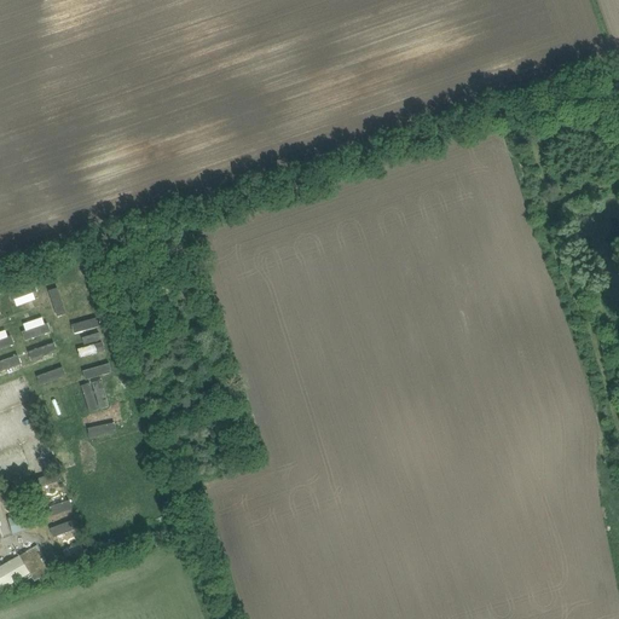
[(33,287),(12,290),(15,305),(36,301),(33,287)]
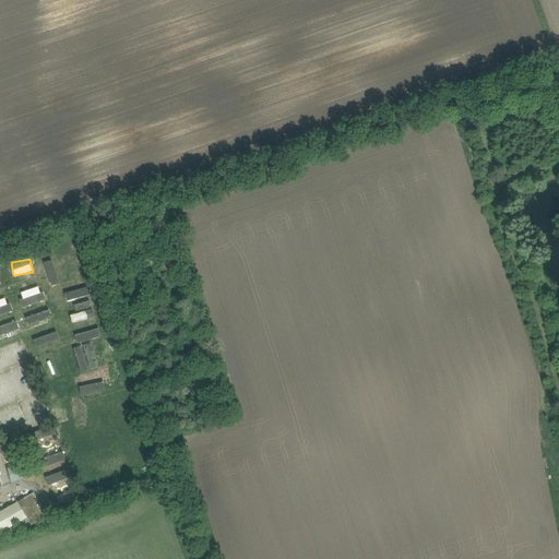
[(52,286),(61,283),(52,260),(44,263),(52,286)]
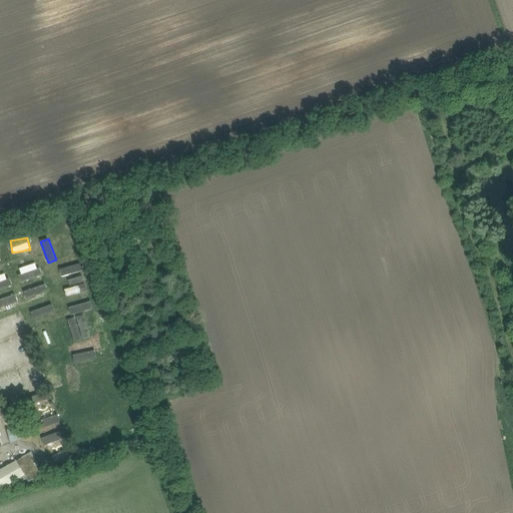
[(33,278),(31,272),(39,269),(36,263),(18,269),(23,281),(33,278)]
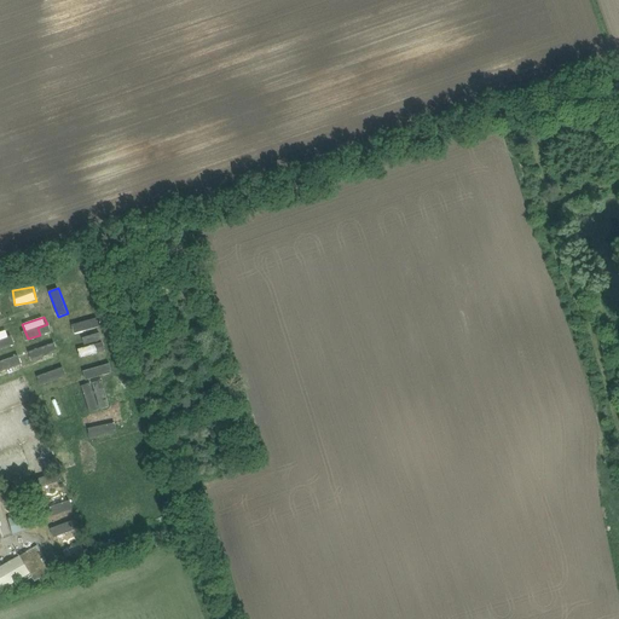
[(75,334),(102,325),(99,317),(71,324),(75,334)]
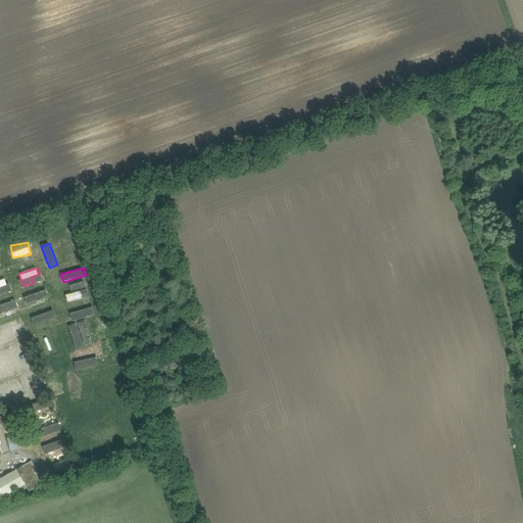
[(0,280),(0,294),(12,290),(7,278),(0,280)]
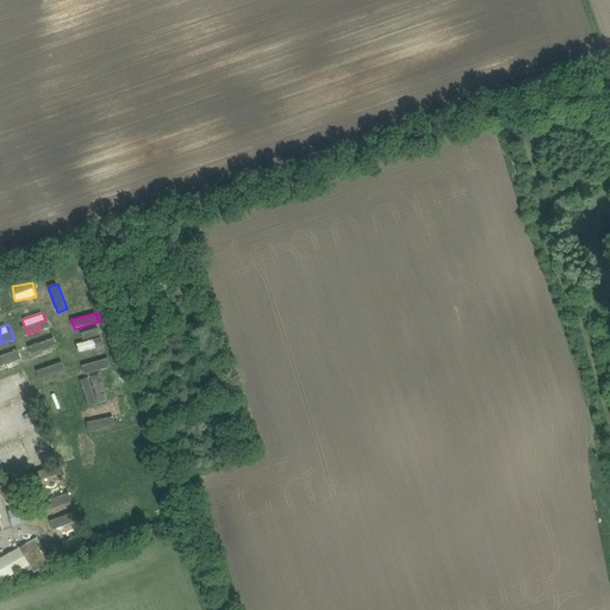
[(83,342),(79,343),(80,350),(104,346),(100,328),(81,330),(83,342)]
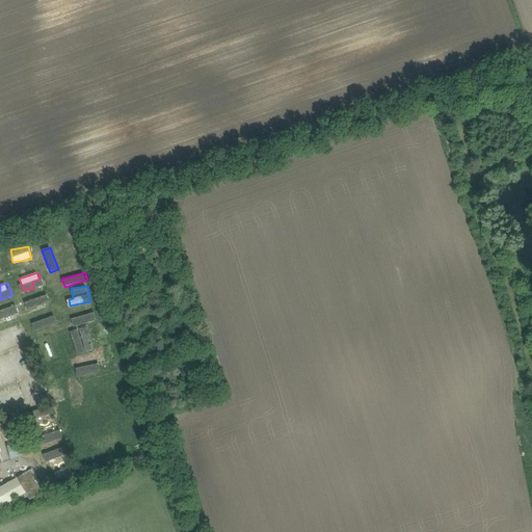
[(28,310),(50,301),(48,293),(25,301),(28,310)]
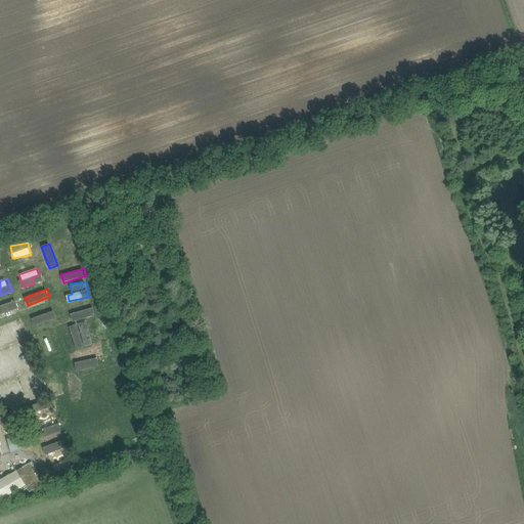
[(0,305),(0,314),(18,308),(15,300),(0,305)]
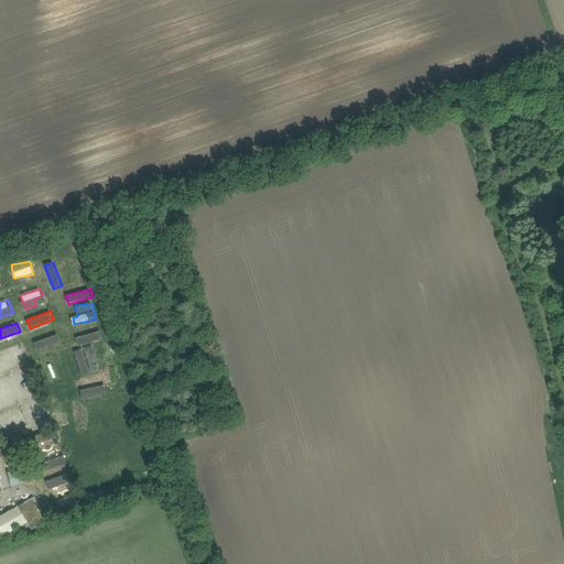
[(76,338),(79,346),(105,337),(101,329),(76,338)]
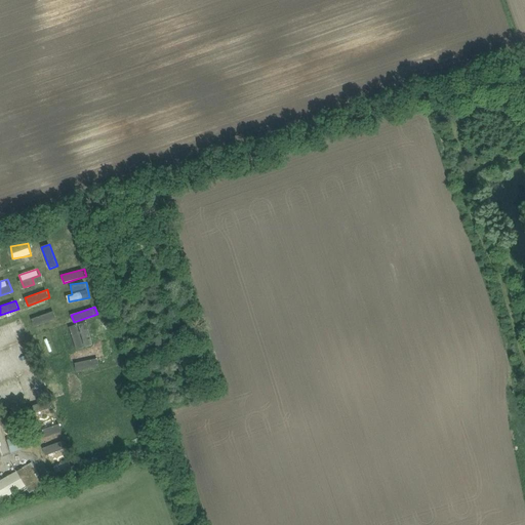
[(35,327),(57,318),(55,311),(32,319),(35,327)]
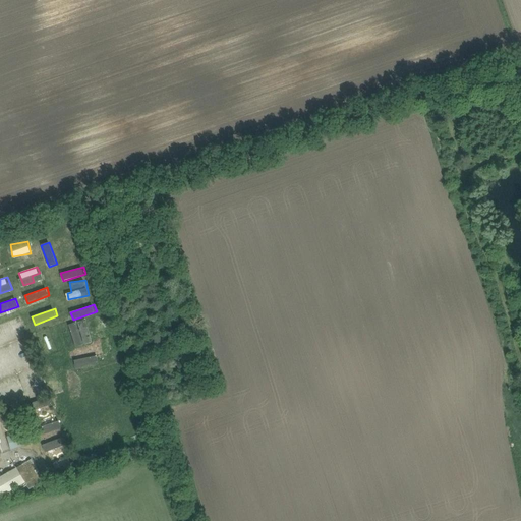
[(87,319),(69,324),(77,350),(71,351),(77,368),(100,362),(87,319)]
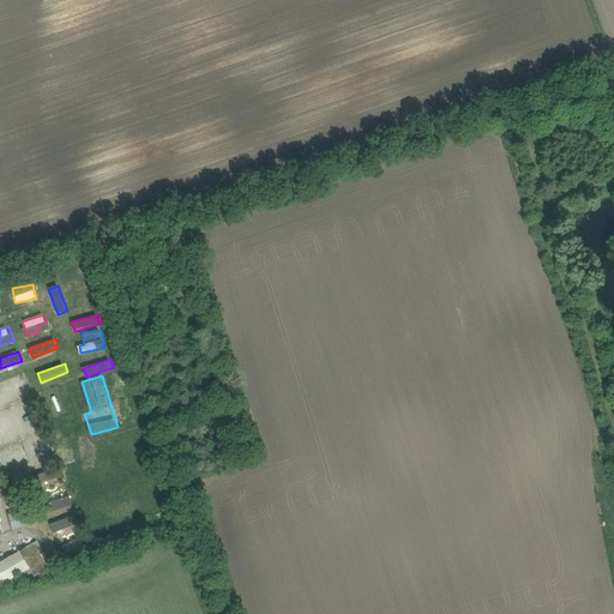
[(43,489),(61,485),(58,469),(40,474),(43,489)]
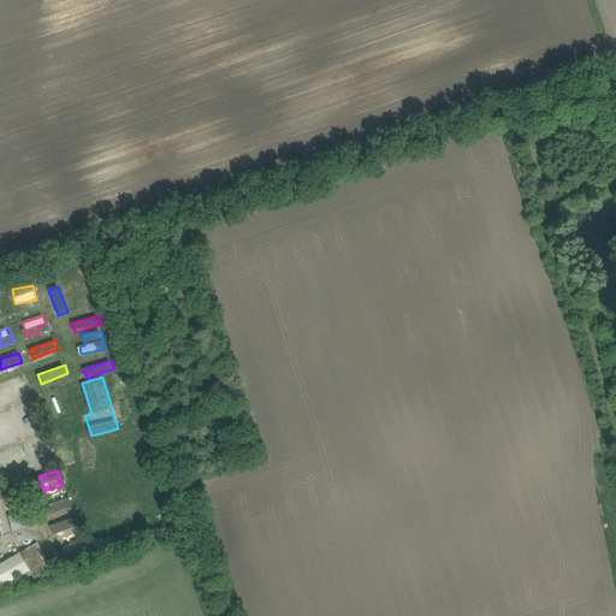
[(49,516),(72,507),(66,491),(43,499),(49,516)]
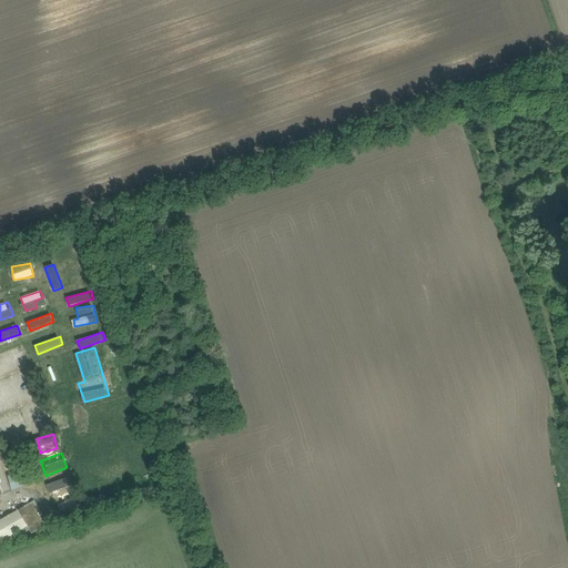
[(12,489),(30,485),(27,470),(9,476),(12,489)]
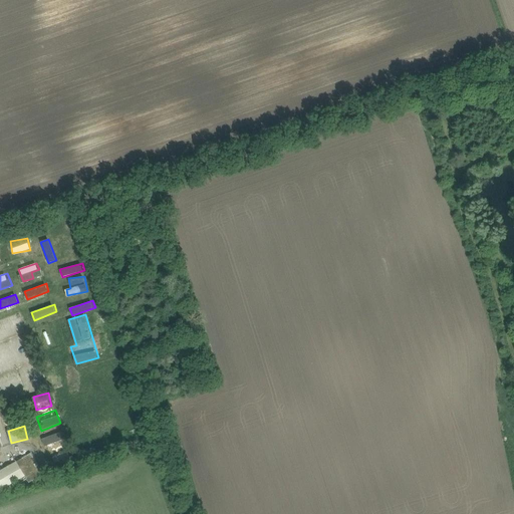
[(48,445),(50,451),(67,444),(63,431),(42,438),(45,446),(48,445)]
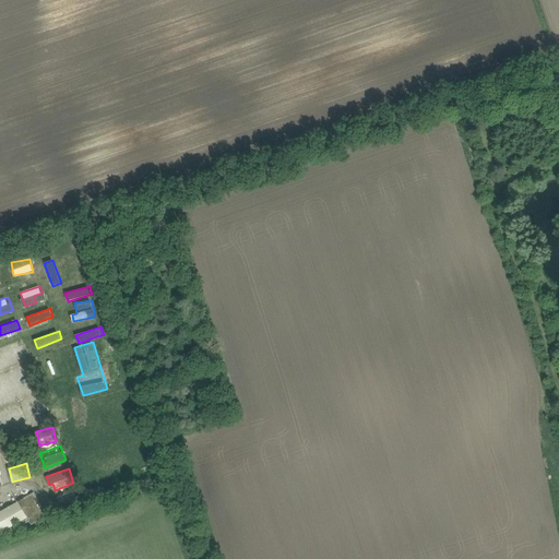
[(74,490),(58,497),(60,503),(78,497),(74,490)]
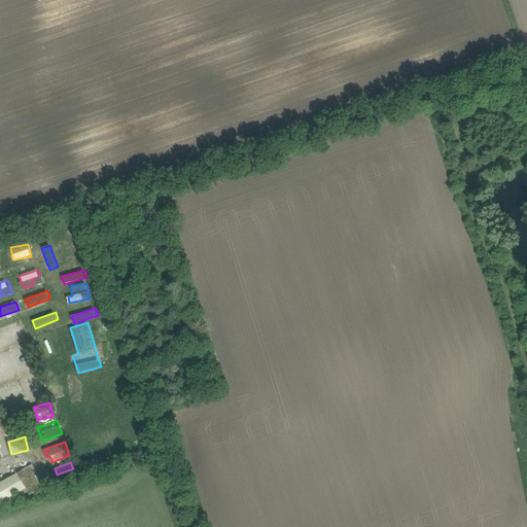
[(44,487),(32,465),(0,483),(0,503),(4,501),(6,503),(16,497),(15,495),(26,489),(30,495),(44,487)]
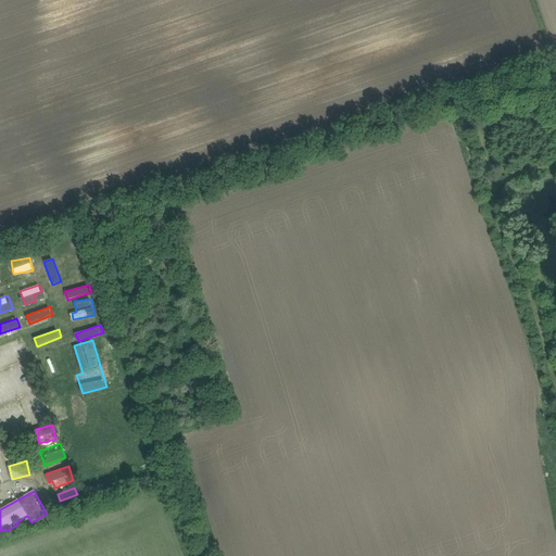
All buildings are outlined.
